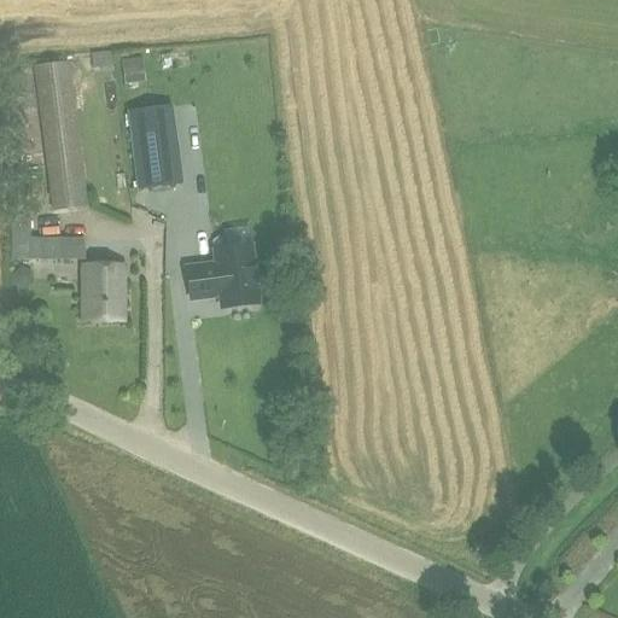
[(178,97),(176,58),(103,60),(104,99),(178,97)]
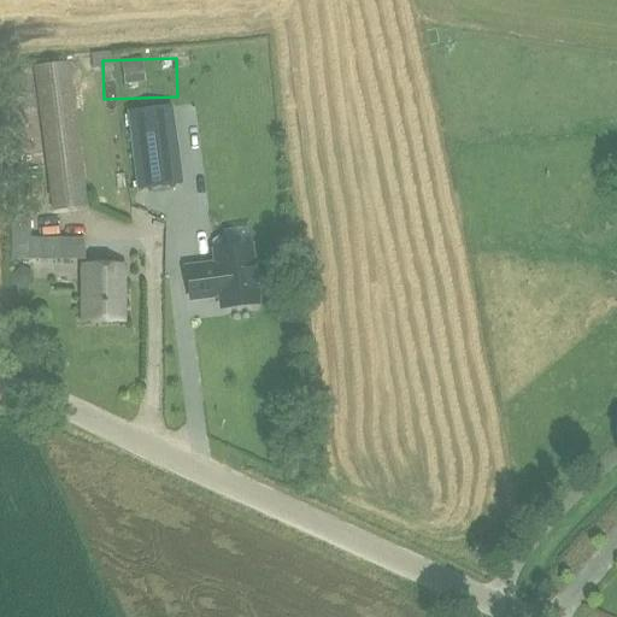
[(34,68),(53,211),(88,207),(69,62),(34,68)]
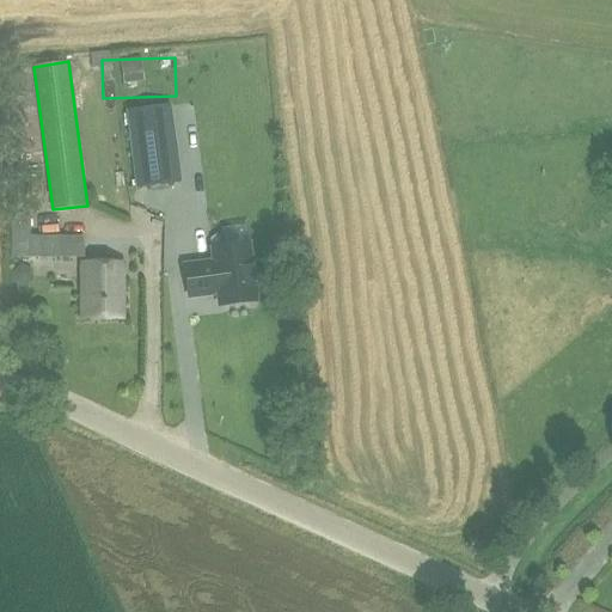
[(171,108),(128,114),(138,189),(181,183),(171,108)]
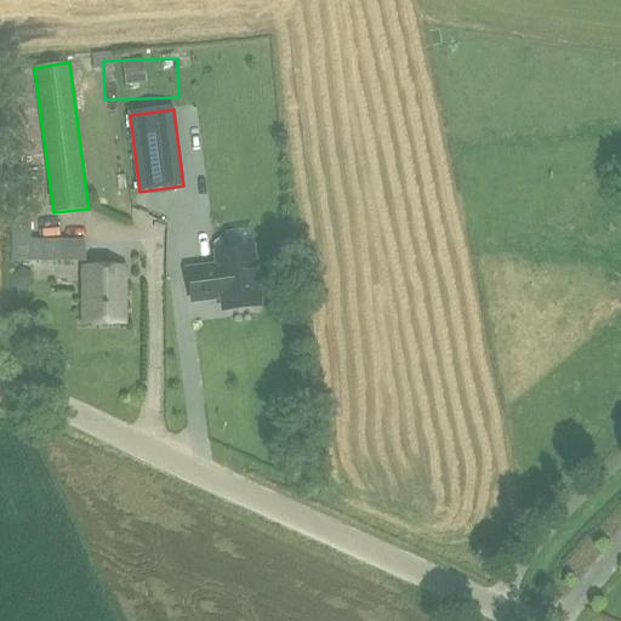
[(258,307),(251,249),(215,254),(217,267),(187,271),(191,301),(221,297),(222,311),(258,307)]
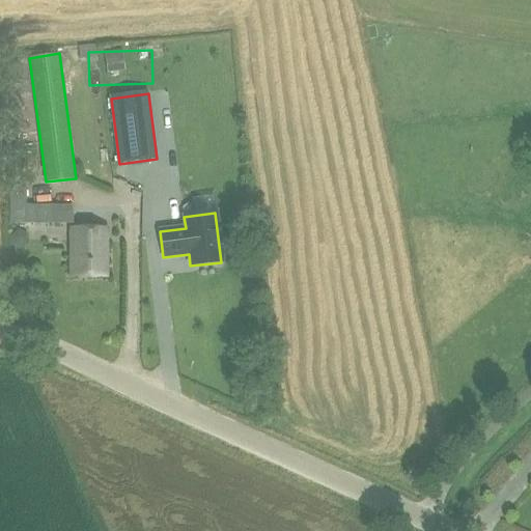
[(72,229),(72,277),(104,277),(104,229),(72,229)]
